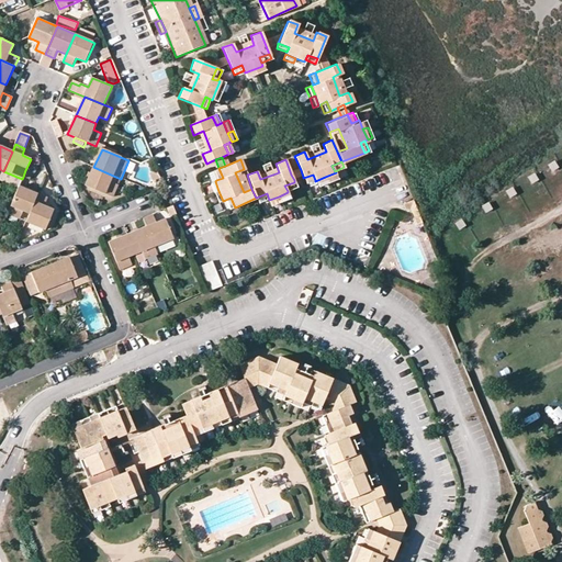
[(93,167),(86,187),(112,198),(119,184),(111,181),(113,176),(93,167)]
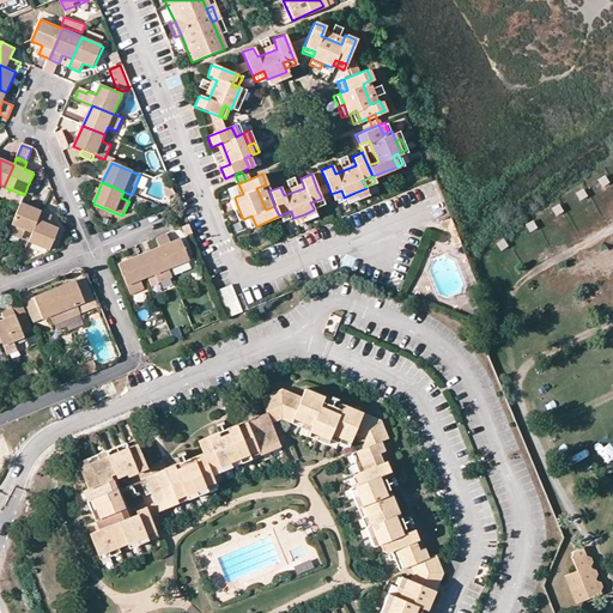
[(238,183),(232,187),(236,196),(243,194),(238,183)]
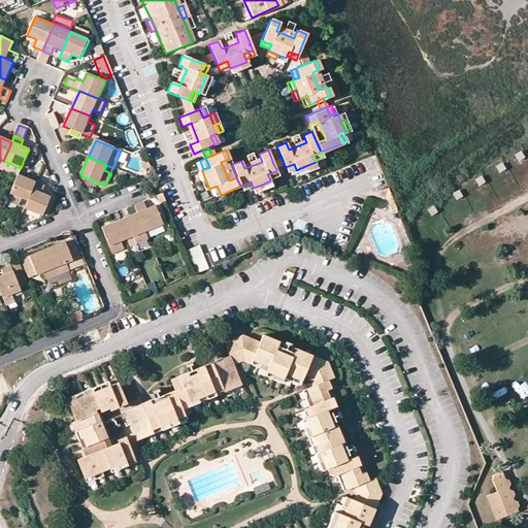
[(229,159),(221,162),(229,180),(236,177),(232,164),(229,159)]
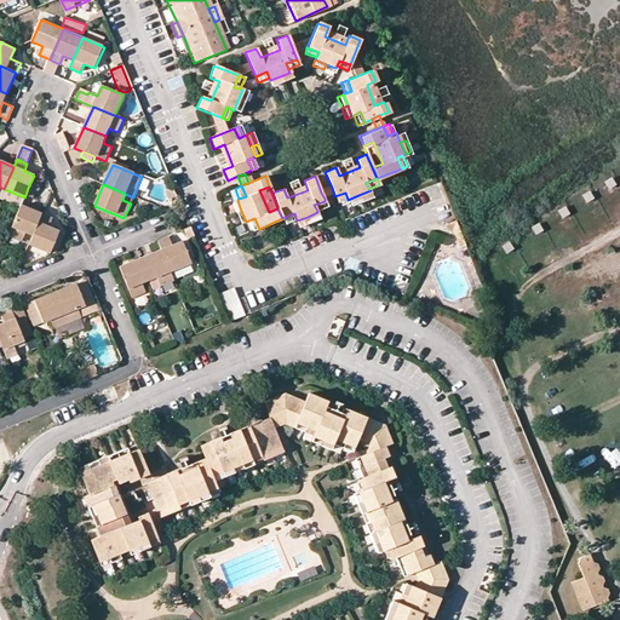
[(35,191),(28,188),(26,195),(32,199),(35,191)]
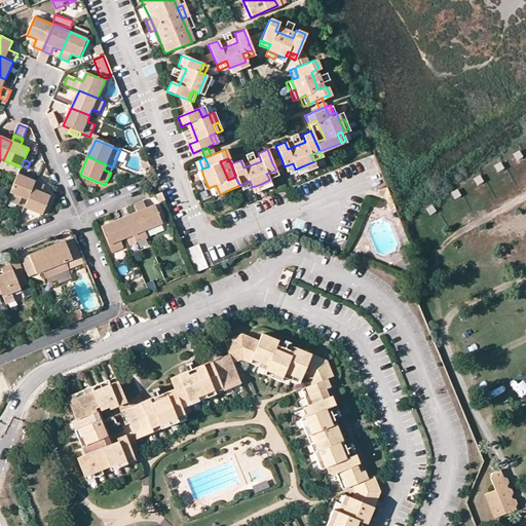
[(272,163),(275,168),(284,165),(282,159),(272,163)]
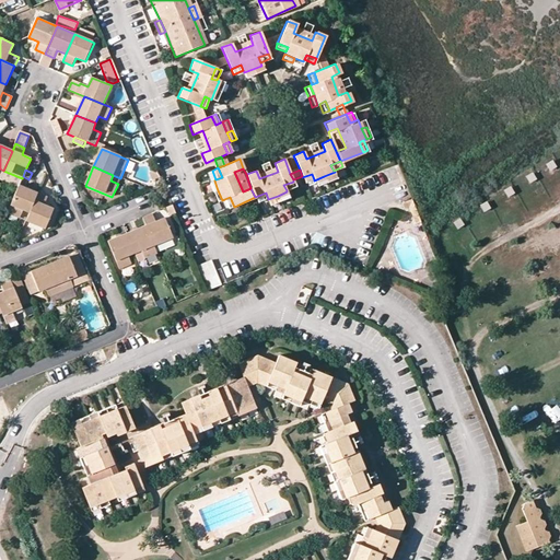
[(22,178),(3,171),(0,178),(19,186),(22,178)]
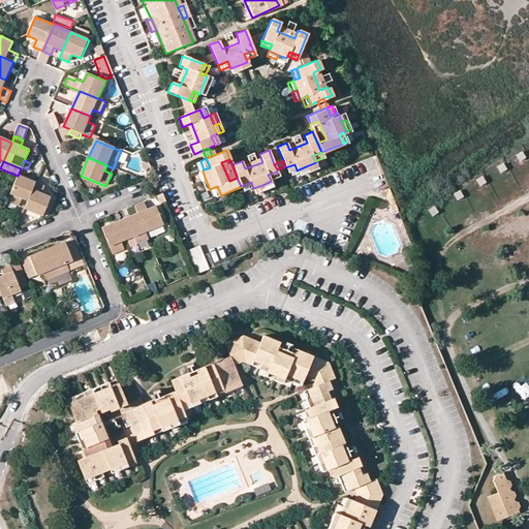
[(148,161),(141,164),(143,172),(151,168),(148,161)]
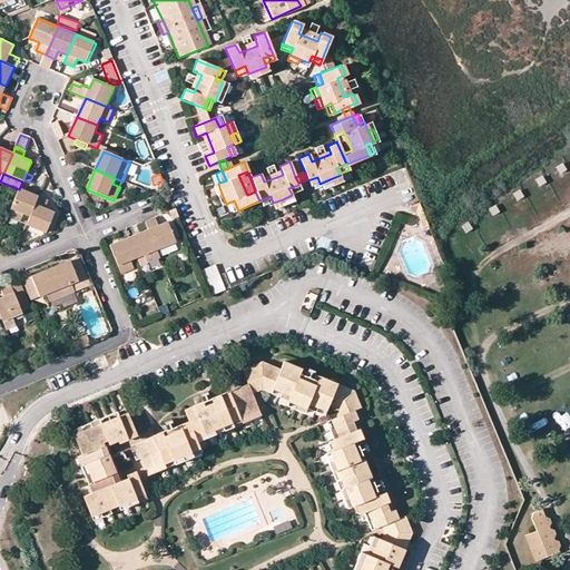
[(343,180),(341,175),(330,179),(332,185),(343,180)]
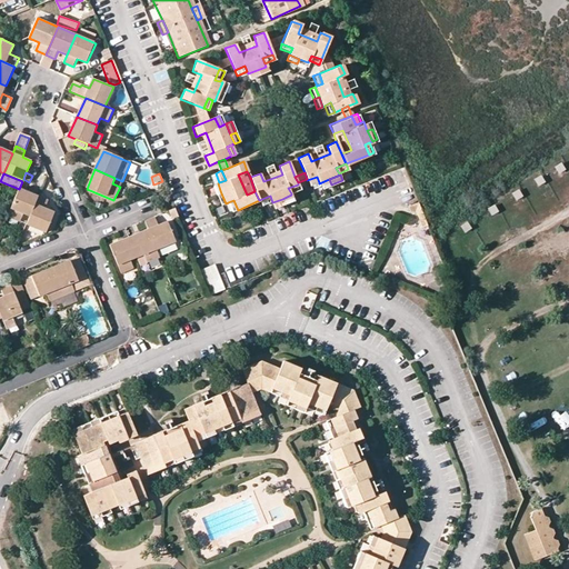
[(307,180),(309,186),(319,182),(317,177),(307,180)]
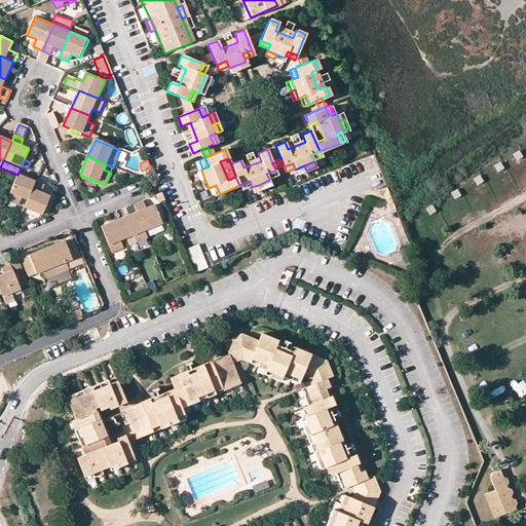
[(111,173),(113,167),(106,164),(104,170),(111,173)]
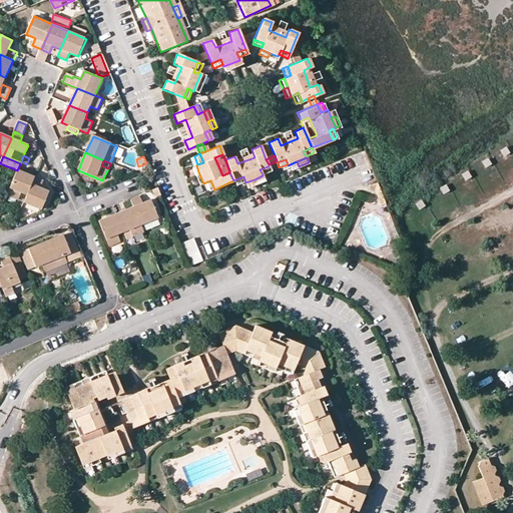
[(494,174),(502,170),(496,160),(488,164),(494,174)]
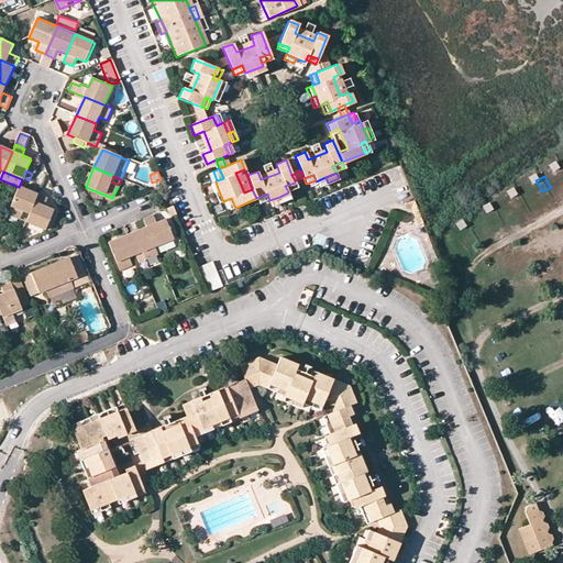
[(316,181),(319,187),(328,183),(326,177),(316,181)]
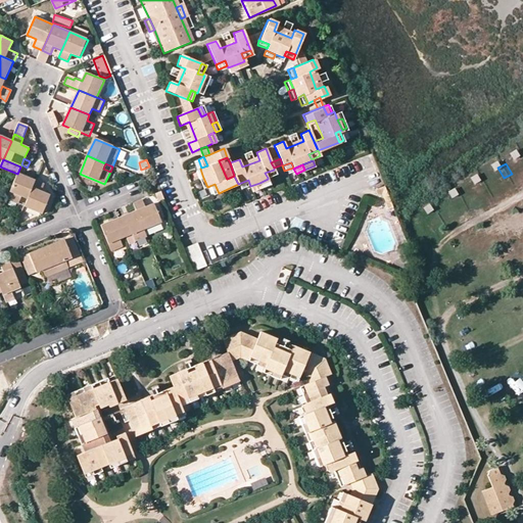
[(200,169),(195,171),(199,180),(203,178),(200,169)]
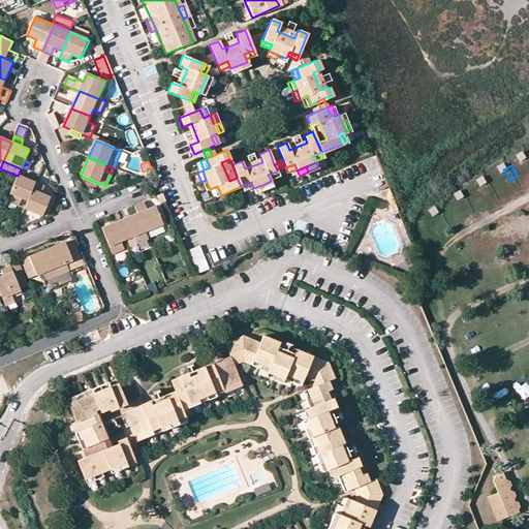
[(268,175),(271,180),(280,177),(277,172),(268,175)]
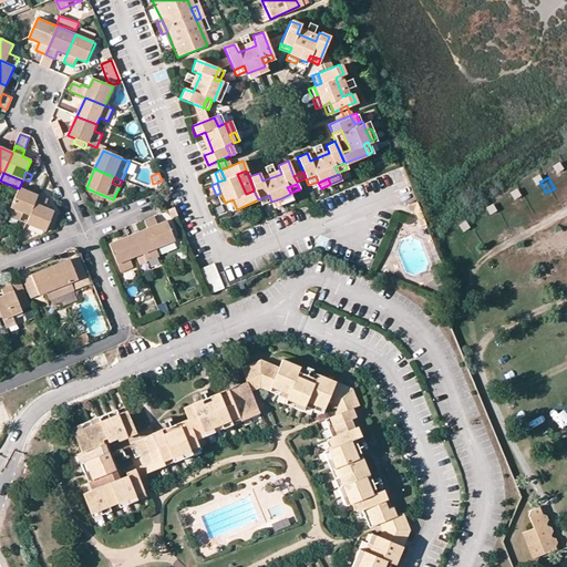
[(38,196),(19,188),(7,215),(20,220),(23,213),(30,216),(38,196)]
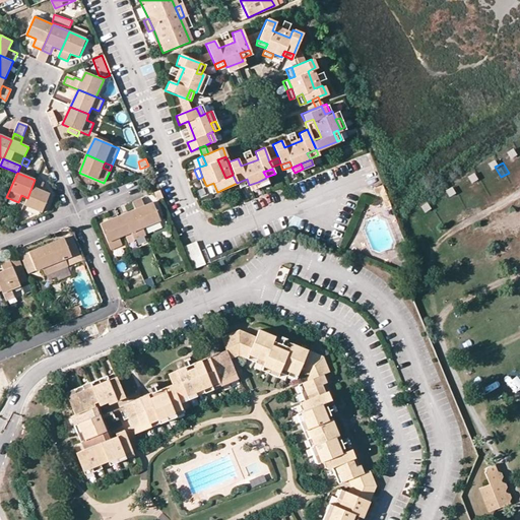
[(490,192),(500,186),(493,176),(483,182),(490,192)]
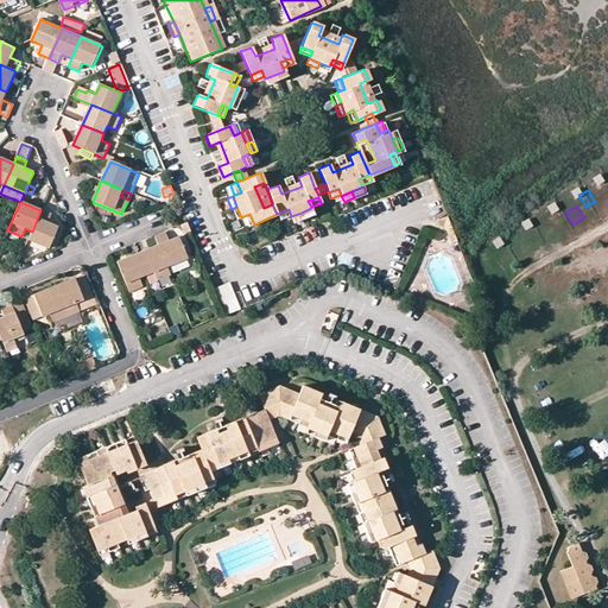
[(236,207),(232,209),(236,220),(241,217),(236,207)]
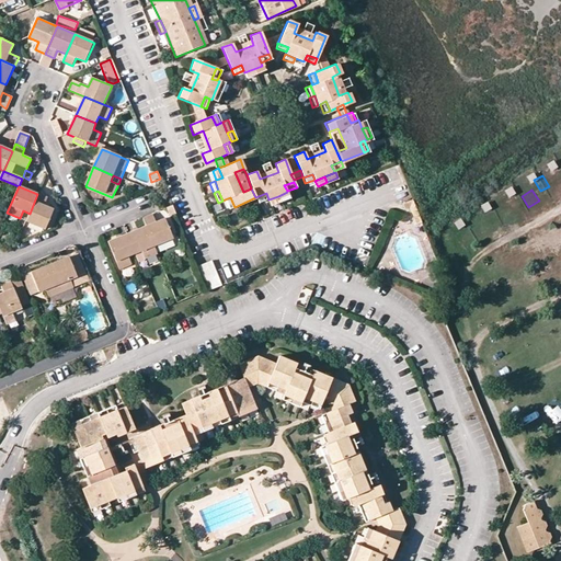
[(278,196),(281,202),(290,197),(287,192),(278,196)]
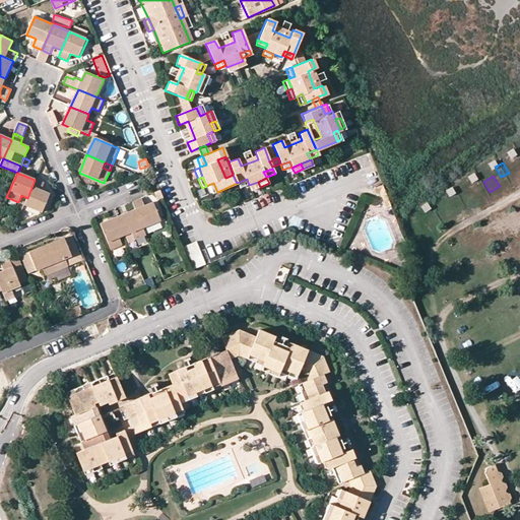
[(249,185),(247,179),(237,183),(239,189),(249,185)]
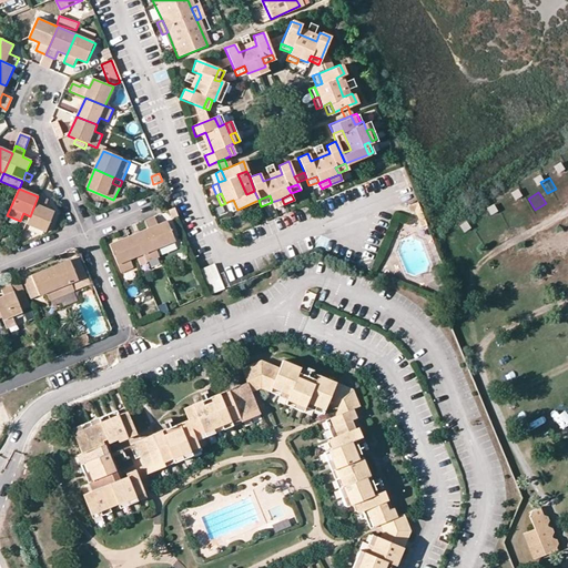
[(510,214),(524,206),(517,195),(505,202),(510,214)]
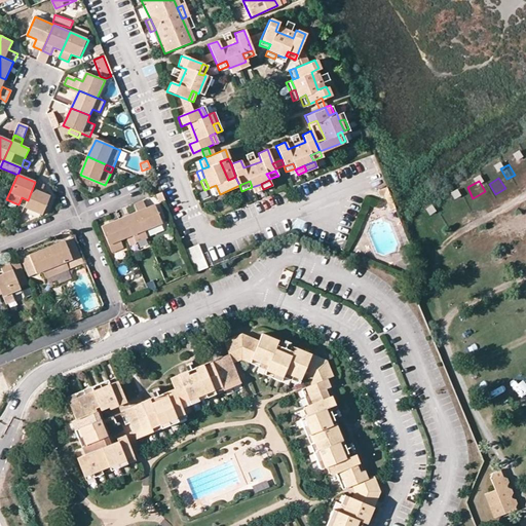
[(48,197),(41,194),(43,186),(35,182),(28,200),(25,208),(42,215),(48,197)]
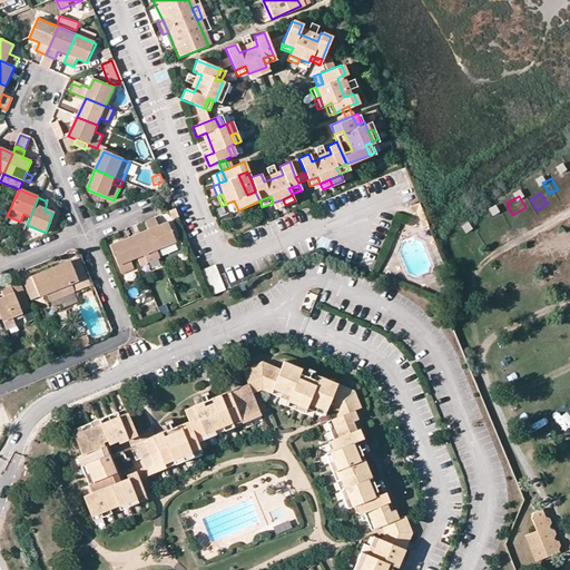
[(273,203),(275,208),(285,205),(283,199),(273,203)]
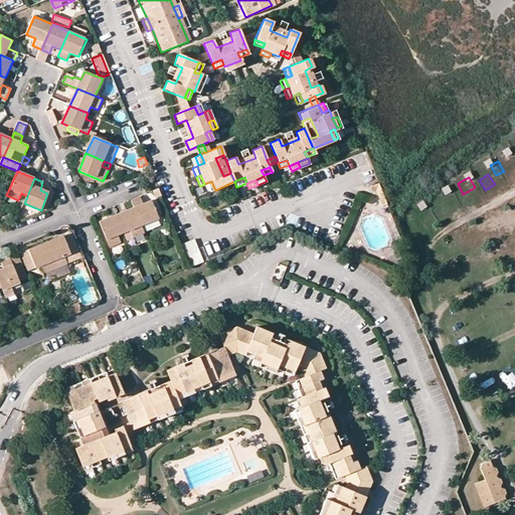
[(210,192),(215,190),(211,181),(206,183),(210,192)]
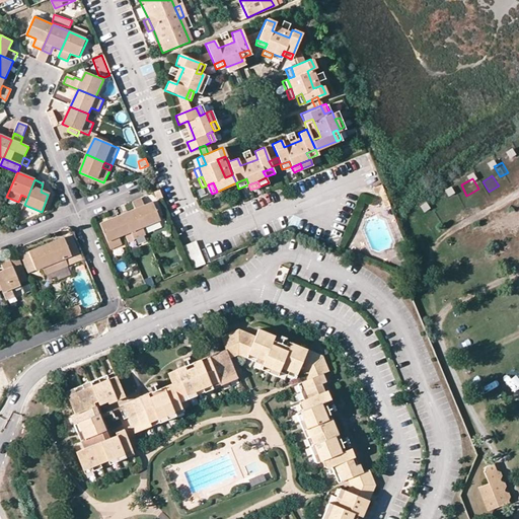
[(156,201),(162,199),(158,191),(153,193),(156,201)]
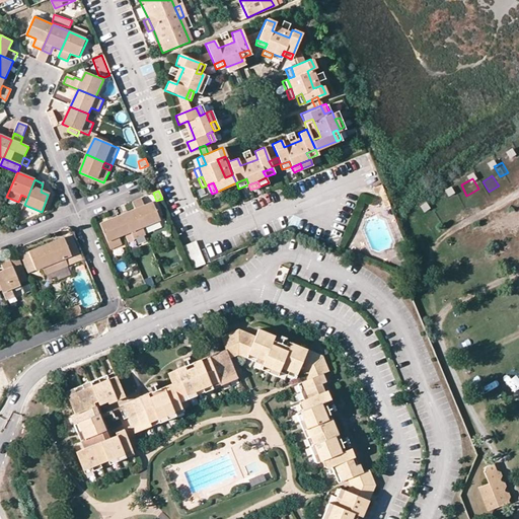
[(384,191),(378,193),(382,202),(388,199),(384,191)]
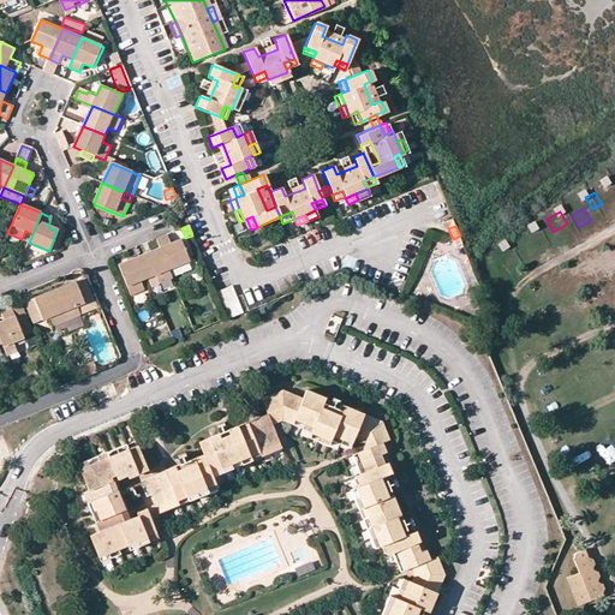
[(159,249),(167,269),(189,261),(179,240),(169,245),(165,234),(155,239),(159,249)]
